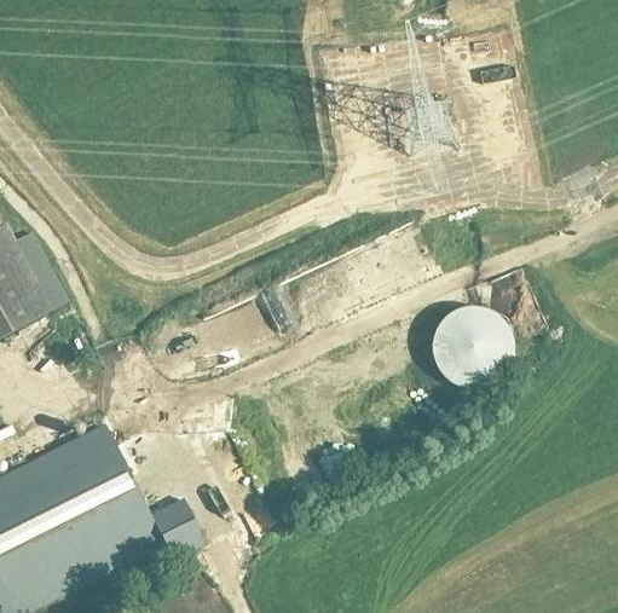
[(63,300),(34,232),(13,241),(9,230),(0,232),(0,342),(52,321),(46,307),(63,300)]
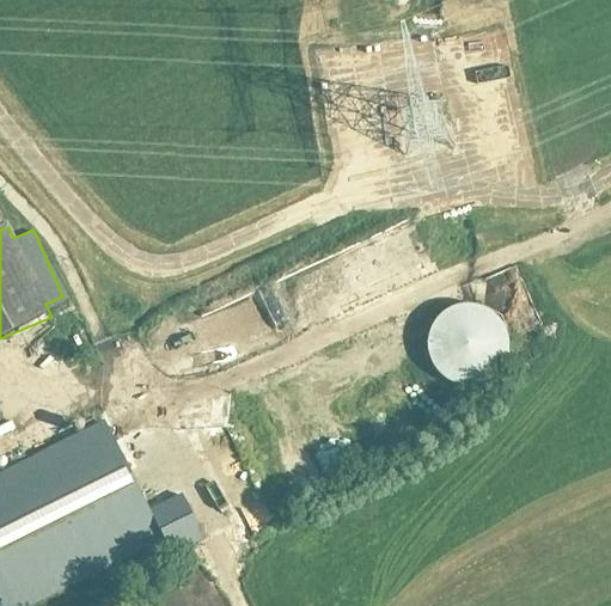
[(508,343),(508,338),(507,335),(506,330),(505,326),(503,323),(502,320),(499,317),(496,313),(494,311),(493,310),(489,307),(483,305),(480,303),(476,303),(472,301),(468,301),(464,301),(462,301),(456,303),(452,305),(450,306),(446,307),(444,310),(440,312),(437,316),(435,317),(433,320),(431,324),(429,328),(428,331),(428,336),(427,338),(427,342),(427,346),(428,349),(429,354),(431,357),(432,360),(434,363),(437,367),(439,371),(443,373),(446,375),(450,378),(453,380),(458,381),(460,381),(464,383),(470,383),(475,381),(477,381),(481,380),(486,378),(489,377),(492,374),(494,373),(496,369),(498,368),(500,366),(502,362),(505,357),(506,354),(507,352),(508,347),(508,343)]
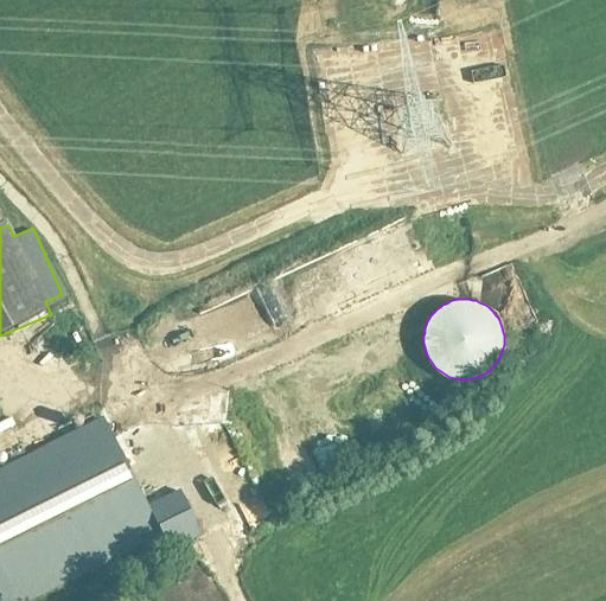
[(0,600),(17,600),(161,531),(160,529),(160,530),(103,415),(0,466),(0,600)]
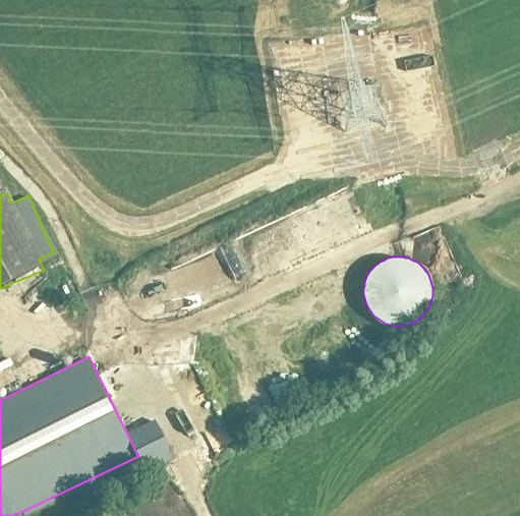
[(319,386),(327,381),(316,363),(308,368),(319,386)]
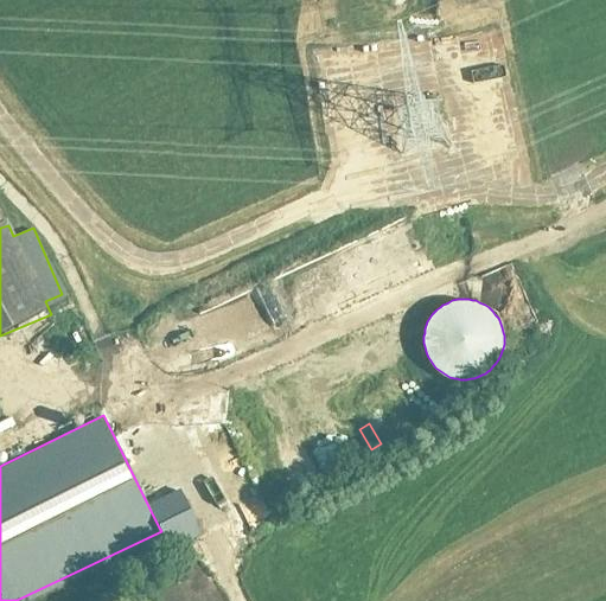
[(316,451),(323,473),(339,468),(332,446),(316,451)]
